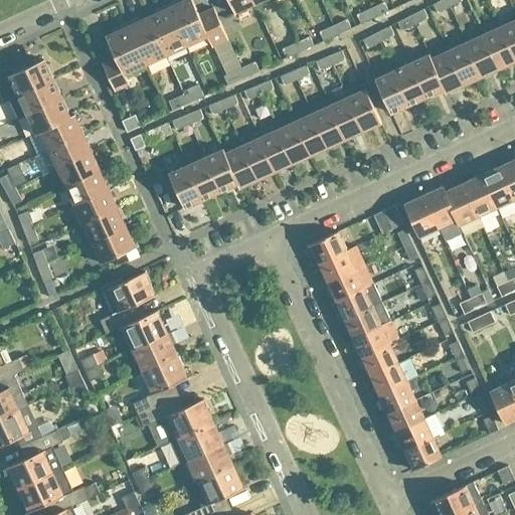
[(207,37),(211,47),(227,40),(213,8),(198,15),(191,0),(184,0),(182,1),(181,0),(176,0),(168,4),(187,46),(207,37)]
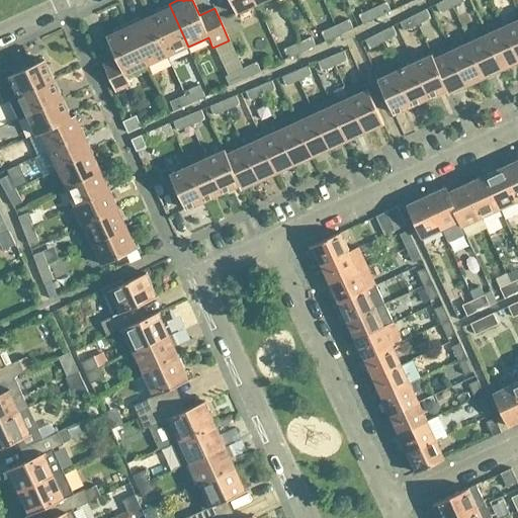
[(256,4),(254,0),(229,0),(236,14),(256,4)]
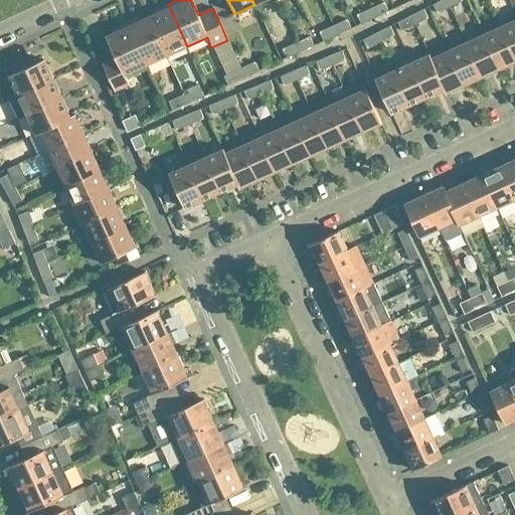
[(450,7),(446,0),(441,0),(433,4),(437,14),(450,7)]
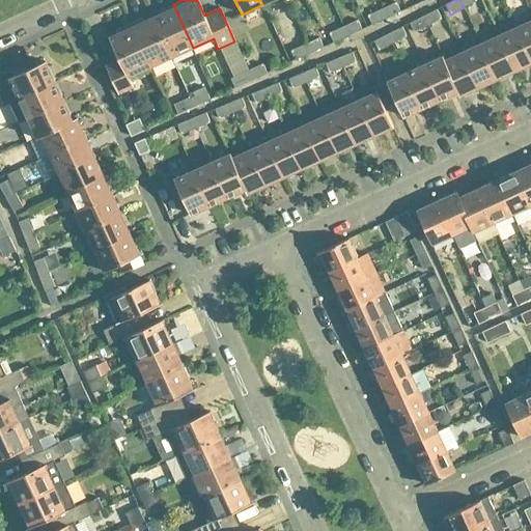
[(386,19),(399,11),(395,2),(382,9),(386,19)]
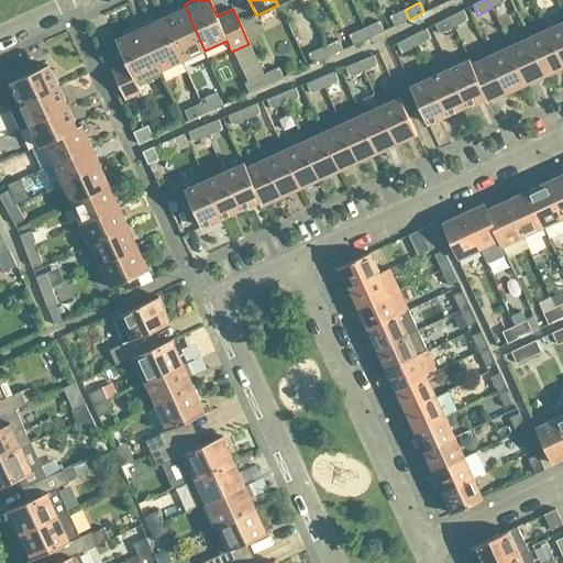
[(162,19),(181,62),(205,51),(184,4),(169,11),(170,14),(162,19)]
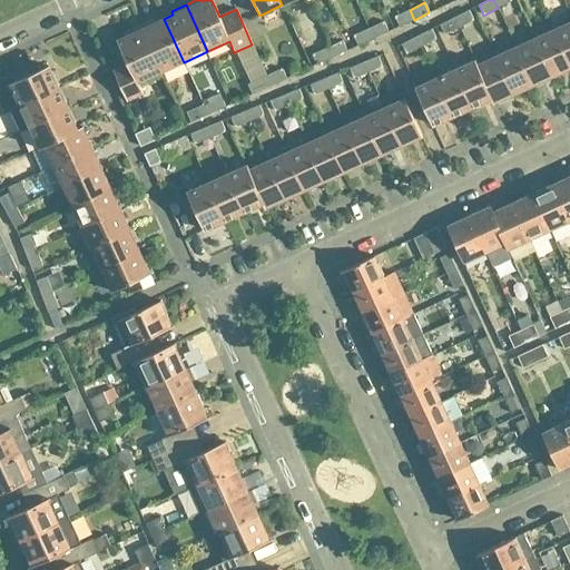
[(414,20),(410,10),(394,17),(399,27),(414,20)]
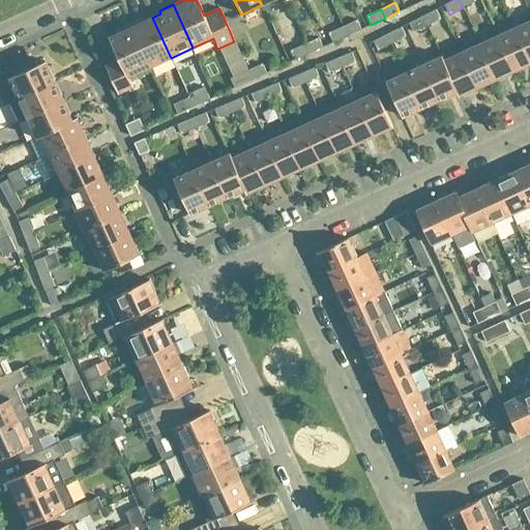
[(427,26),(440,19),(435,9),(421,17),(427,26)]
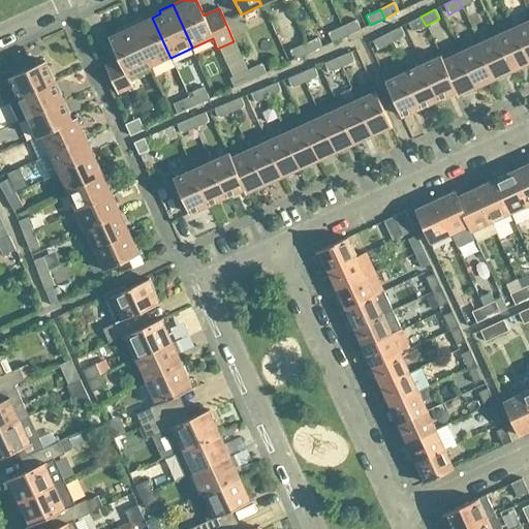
[(412,32),(426,26),(421,17),(407,23),(412,32)]
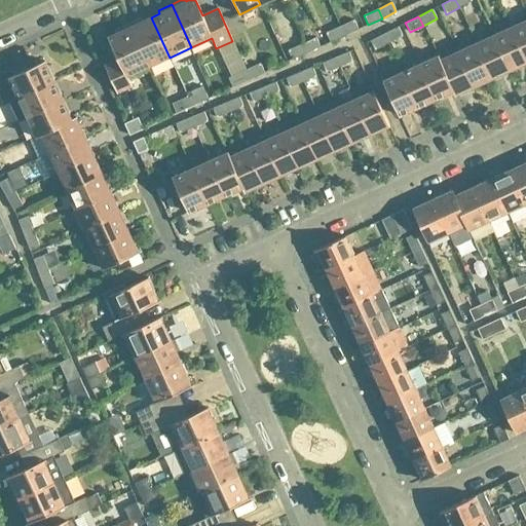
[(127,25),(148,67),(170,58),(151,17),(143,22),(141,19),(127,25)]
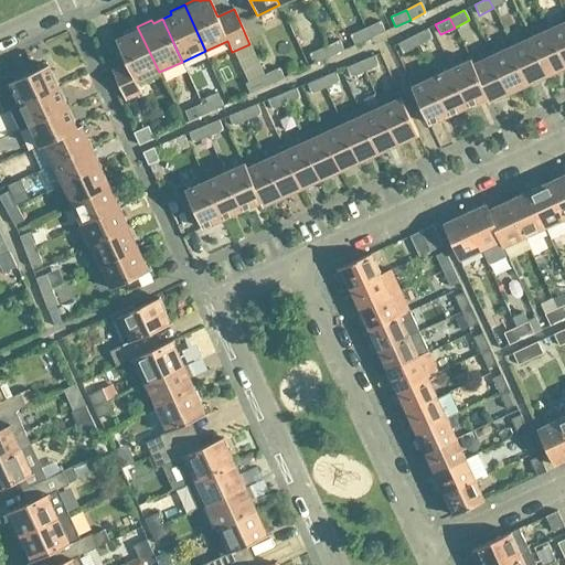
[(384,31),(380,21),(365,29),(370,39),(384,31)]
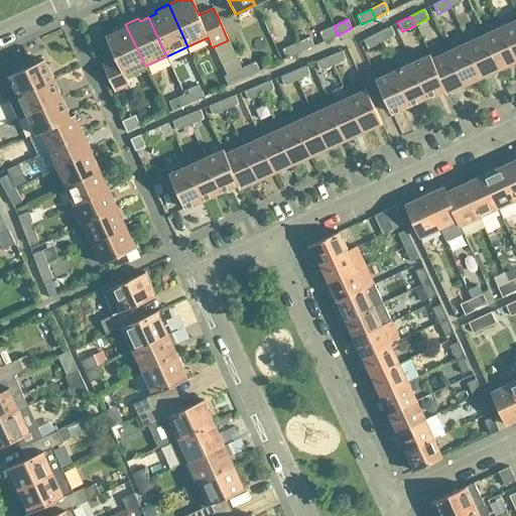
[(515,19),(501,26),(515,58),(515,19)]
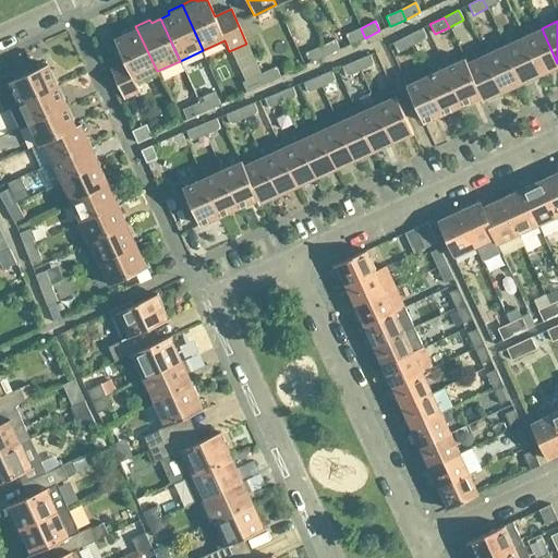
[(135,82),(157,71),(135,26),(121,33),(123,36),(114,39),(124,62),(110,69),(124,99),(140,92),(135,82)]
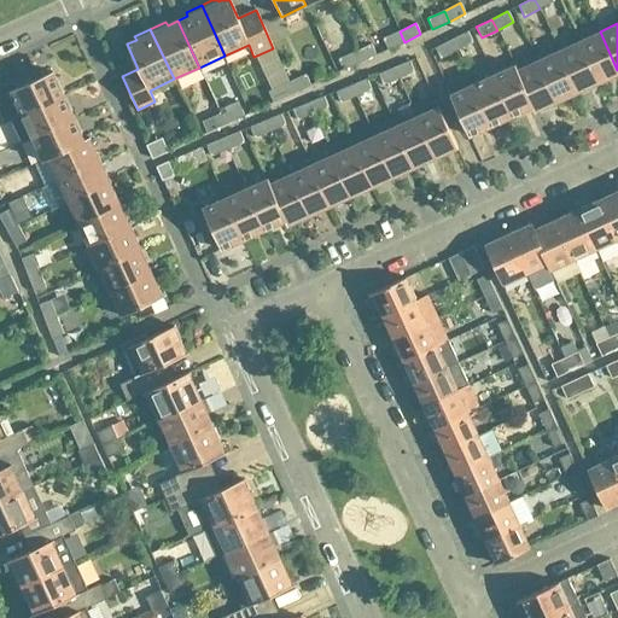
[(404,42),(400,31),(383,39),(388,50),(404,42)]
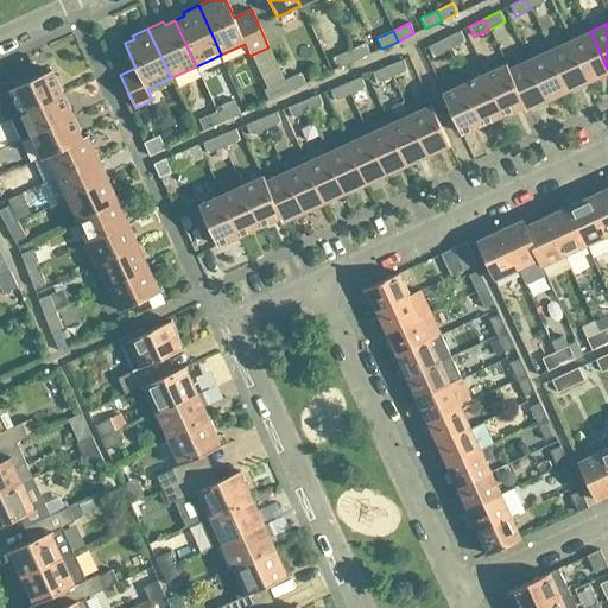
[(449,50),(466,42),(460,31),(444,39),(449,50)]
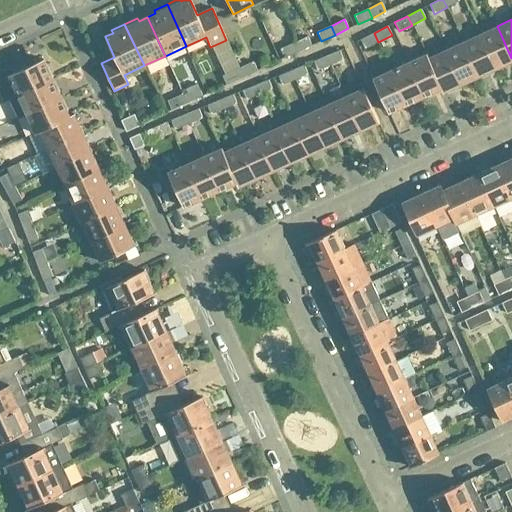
[(511,61),(511,58),(497,26),(480,34),(496,69),(511,61)]
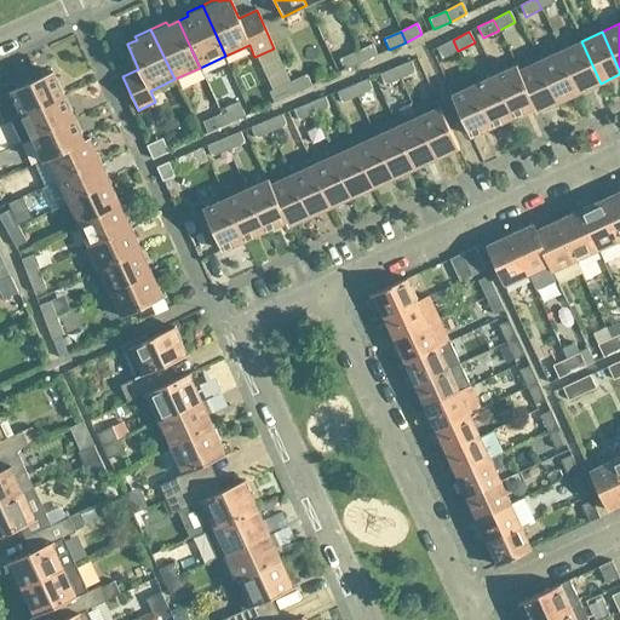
[(442,59),(458,51),(453,40),(436,49),(442,59)]
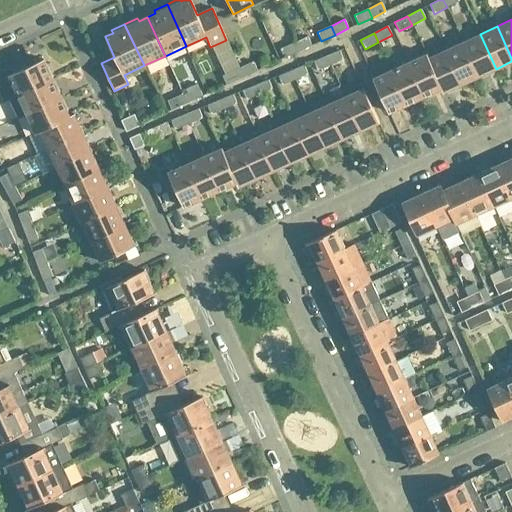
[(496,69),(480,34),(462,42),(478,77),(496,69)]
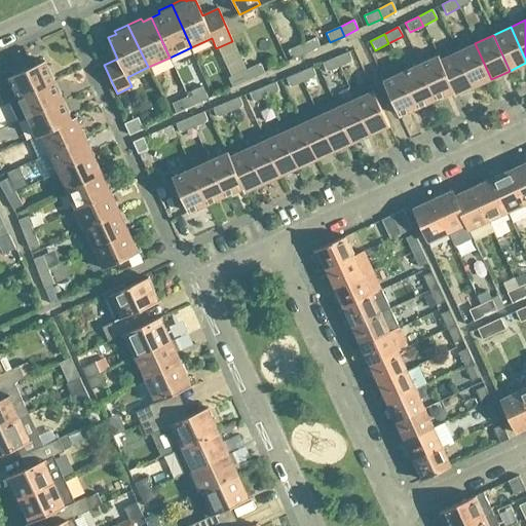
[(320,47),(315,37),(301,44),(306,53),(320,47)]
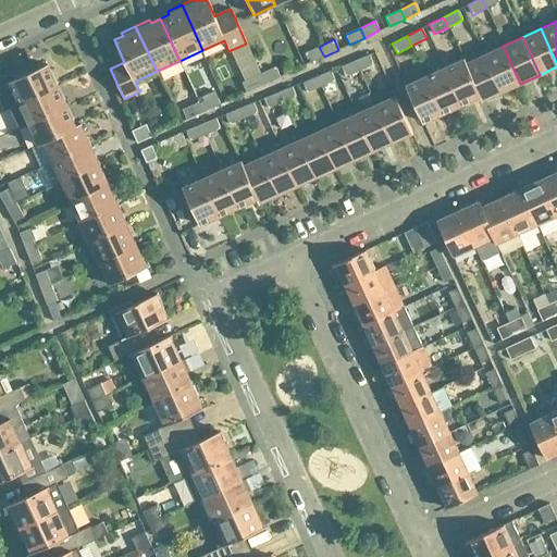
[(520,84),(503,46),(484,54),(502,93),(520,84)]
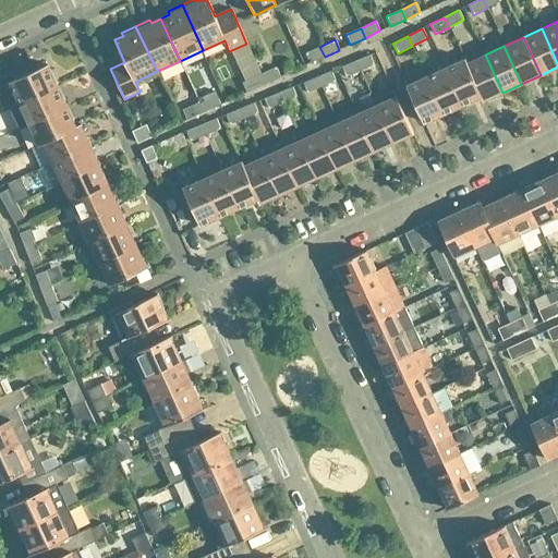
[(325,57),(319,47),(305,53),(310,63),(325,57)]
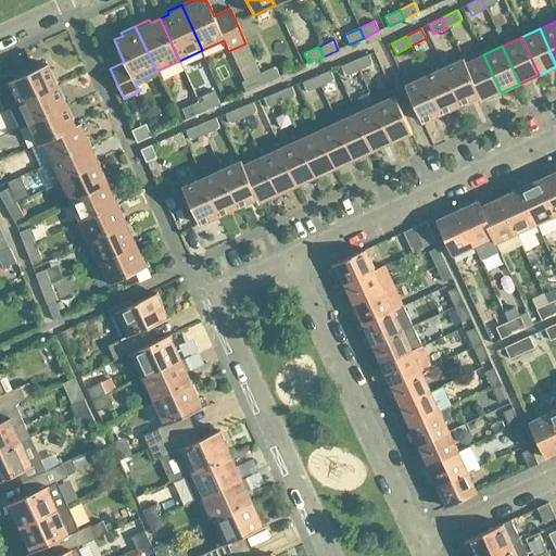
[(373,65),(368,54),(354,61),(358,71),(373,65)]
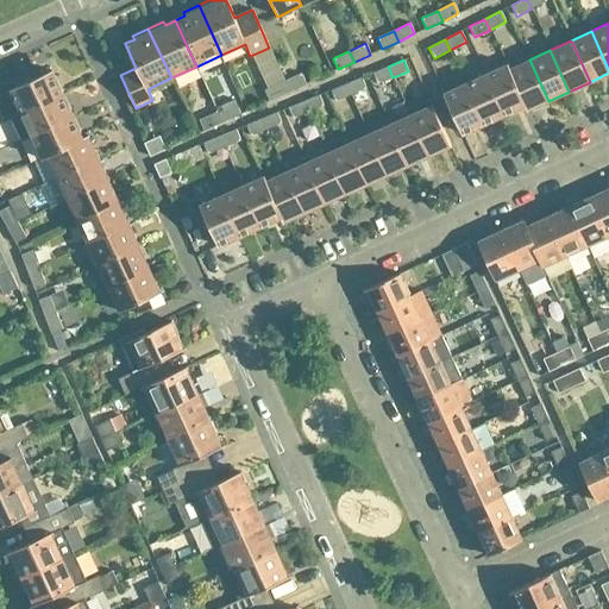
[(548,101),(529,60),(509,69),(507,64),(506,64),(527,111),(548,101)]
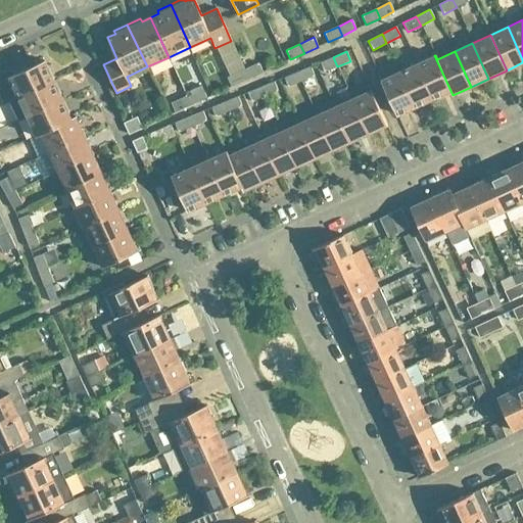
[(453,95),(434,55),(417,63),(433,99),(450,91),(453,95)]
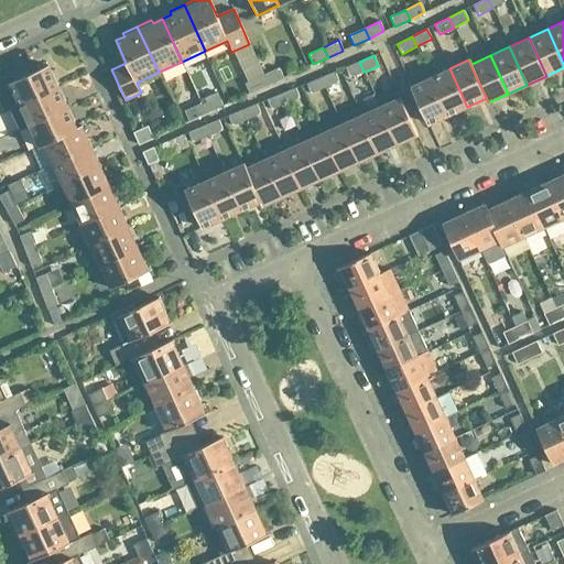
[(364,72),(359,62),(345,67),(349,78),(364,72)]
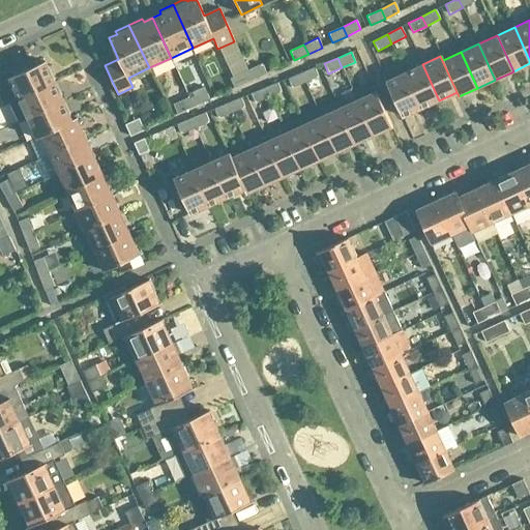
[(54,82),(45,61),(27,69),(26,66),(12,72),(13,76),(9,78),(0,82),(0,97),(3,105),(28,93),(54,82)]
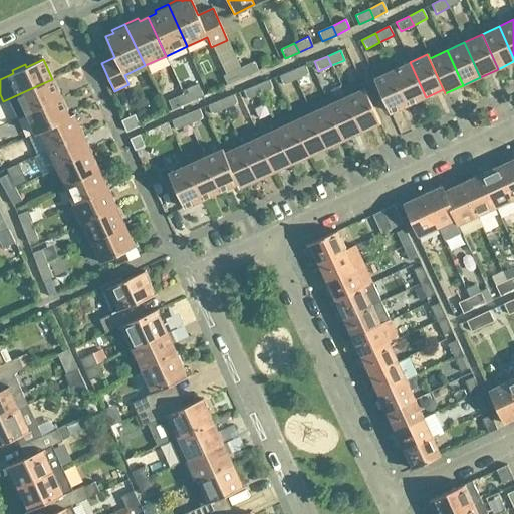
[(258,71),(254,61),(238,69),(242,78),(258,71)]
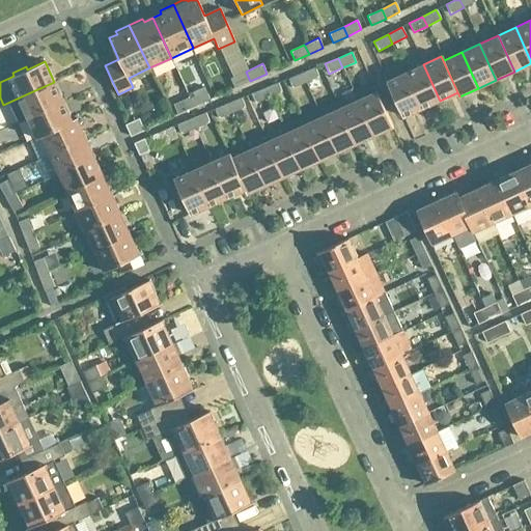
[(440,101),(423,64),(406,73),(421,109),(440,101)]
